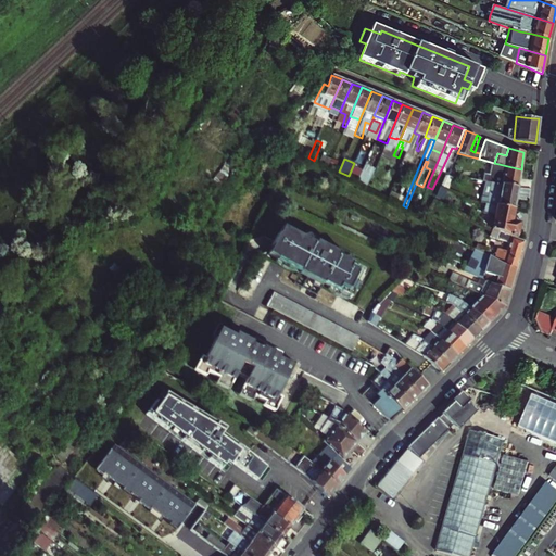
[(483,173),(482,180),(518,187),(521,169),(494,163),(490,162),(488,174),(483,173)]
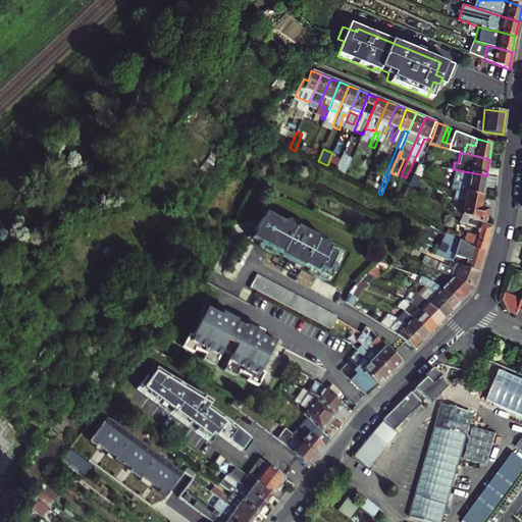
[(338,163),(346,166),(350,158),(343,155),(338,163)]
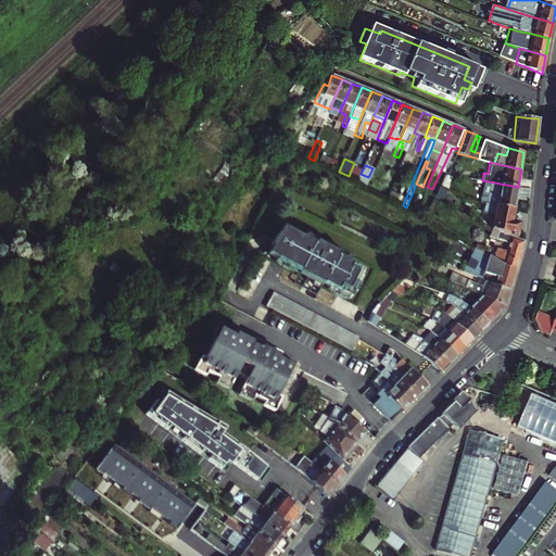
[(483,199),(497,203),(514,207),(518,187),(482,180),(475,179),(474,184),(485,185),(483,199)]
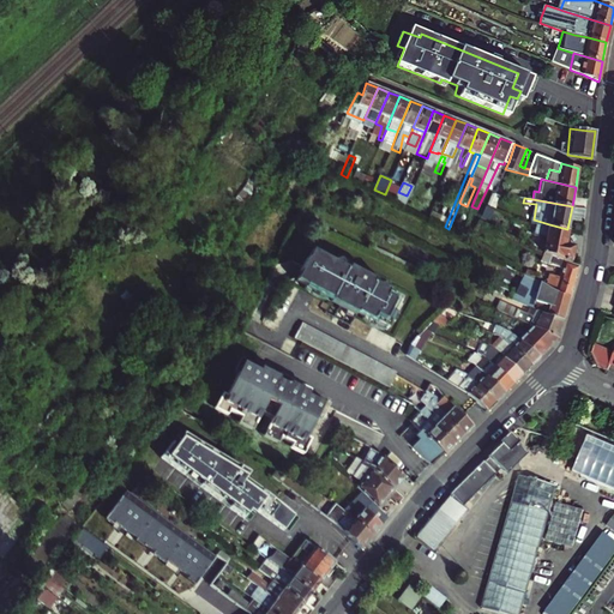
[(549,224),(543,251),(572,263),(573,254),(577,253),(571,238),(566,239),(567,229),(549,224)]
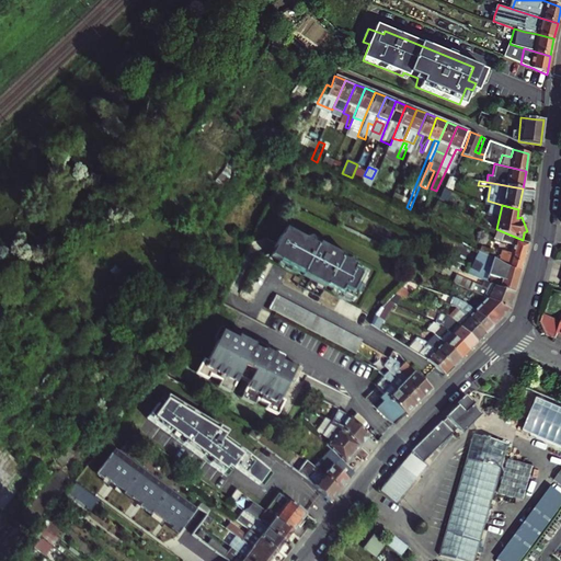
[(501,252),(497,262),(505,266),(521,272),(528,242),(523,240),(496,229),(494,238),(499,240),(497,243),(500,244),(499,245),(503,248),(505,243),(513,247),(510,254),(501,252)]
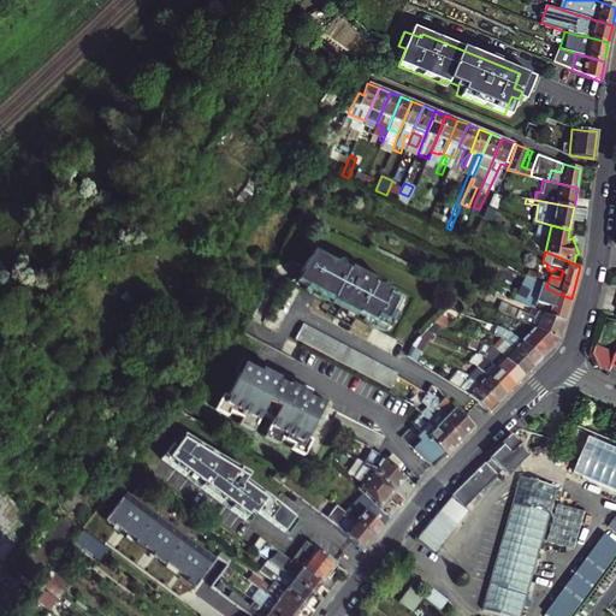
[(317,258),(302,286),(337,304),(336,307),(361,320),(362,318),(378,326),(381,320),(391,325),(401,306),(391,301),(394,297),(392,296),(391,291),(389,290),(383,291),(378,289),(379,286),(354,273),(353,276),(347,273),(345,268),(343,267),(338,268),(317,258)]
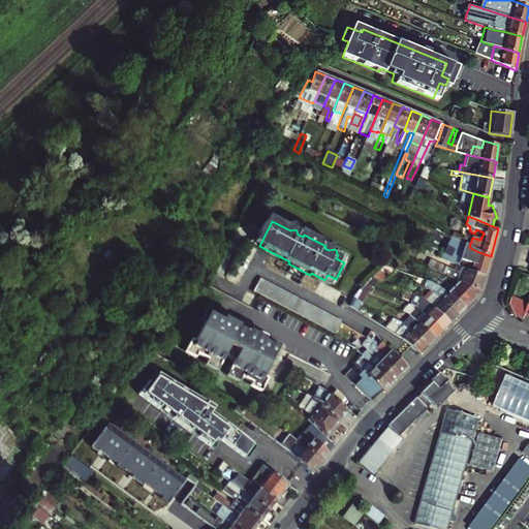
[(458,260),(464,243),(449,238),(442,255),(458,260)]
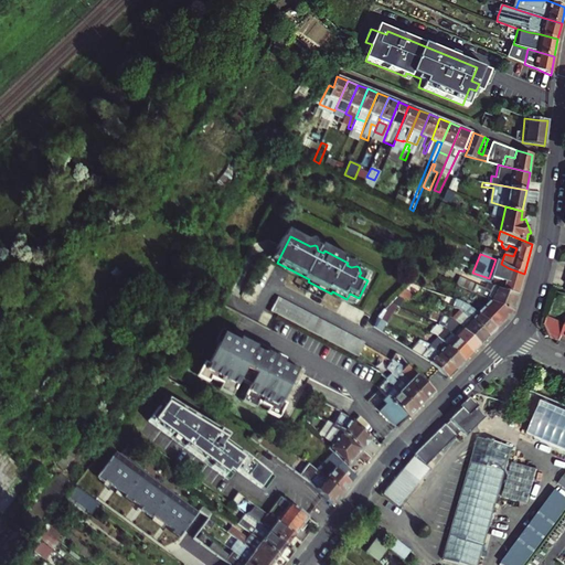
[(501,264),(496,260),(491,281),(503,285),(502,290),(519,295),(524,274),(509,268),(501,264)]
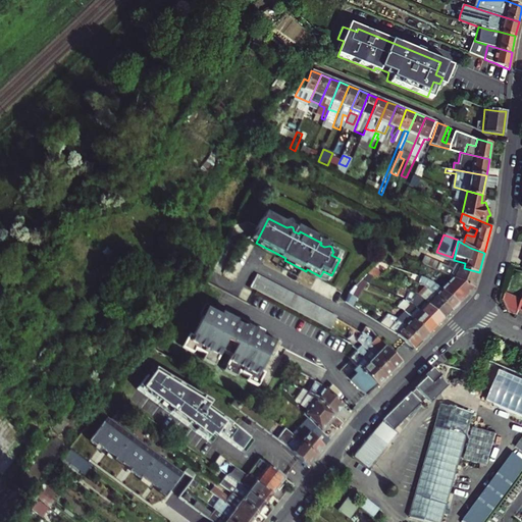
[(438,271),(447,275),(452,278),(454,272),(425,259),(422,264),(438,271)]
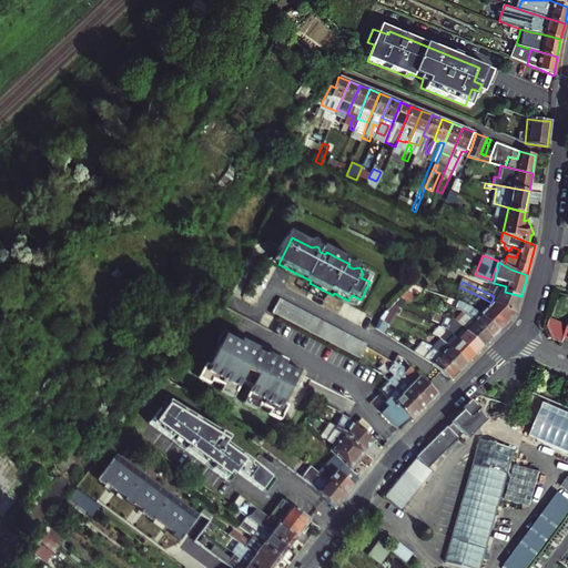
[(477,295),(459,287),(458,290),(465,293),(463,297),(472,302),(478,307),(482,304),(476,298),(477,295)]
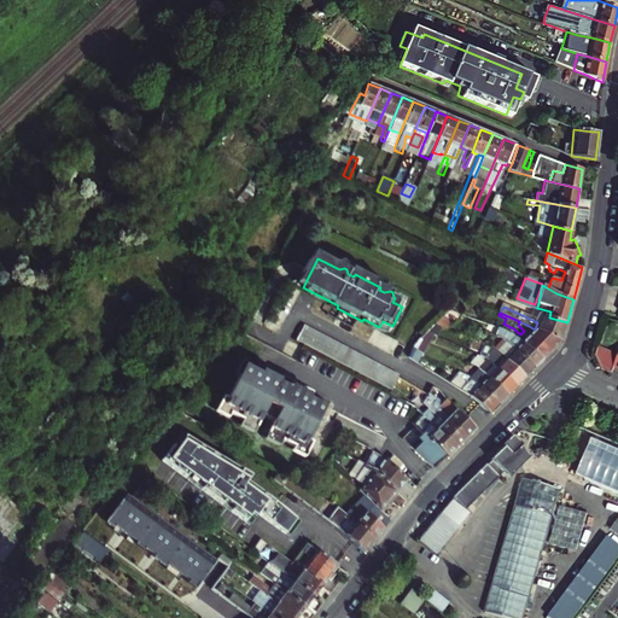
[(535,330),(536,330),(563,342),(567,322),(549,318),(547,322),(537,320),(537,322),(535,330)]
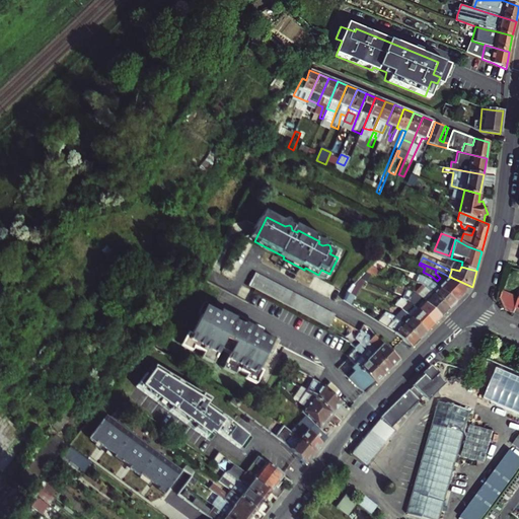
[(254,274),(248,285),(255,288),(262,291),(268,293),(274,296),(281,299),(286,302),(292,305),(300,308),(306,311),(313,314),(317,307),(254,274)]
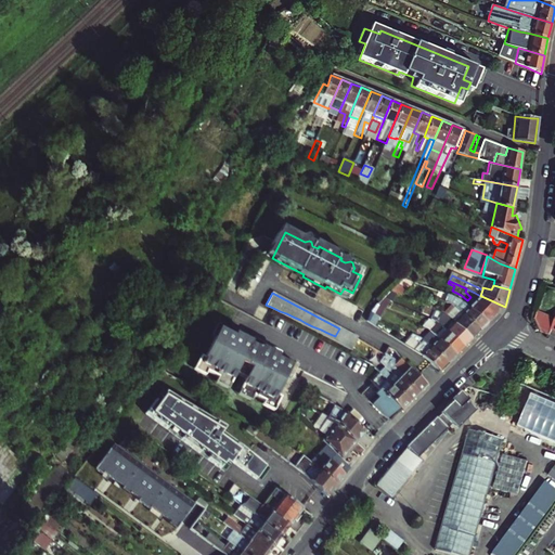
[(479,305),(497,315),(505,307),(481,296),(476,301),(479,305)]
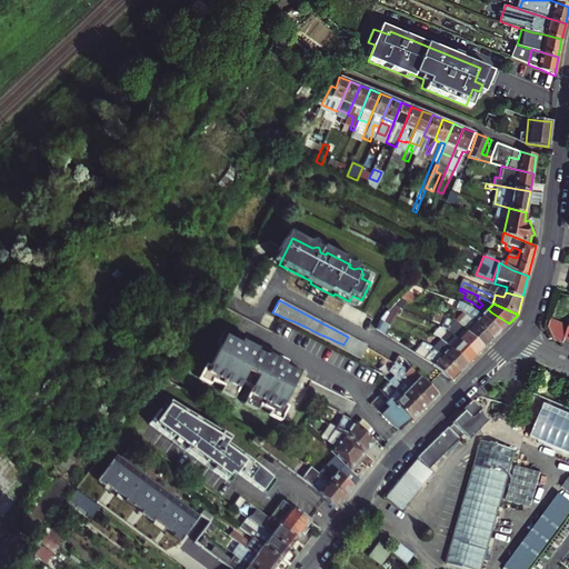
[(466,313),(475,322),(492,340),(501,331),(481,317),(476,311),(473,312),(471,310),(473,308),(470,306),(466,310),(468,311),(466,313)]
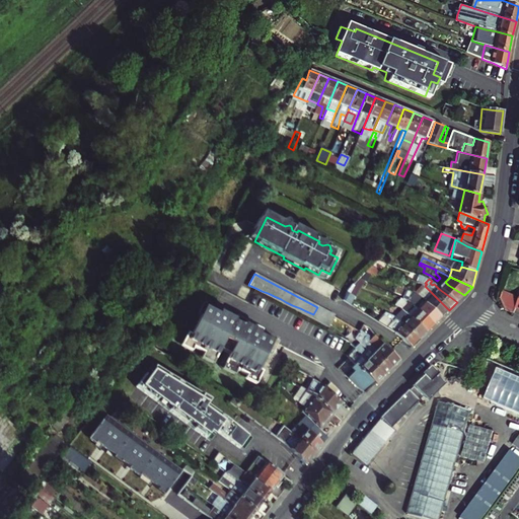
[(445,282),(439,289),(457,302),(464,295),(448,285),(445,282)]
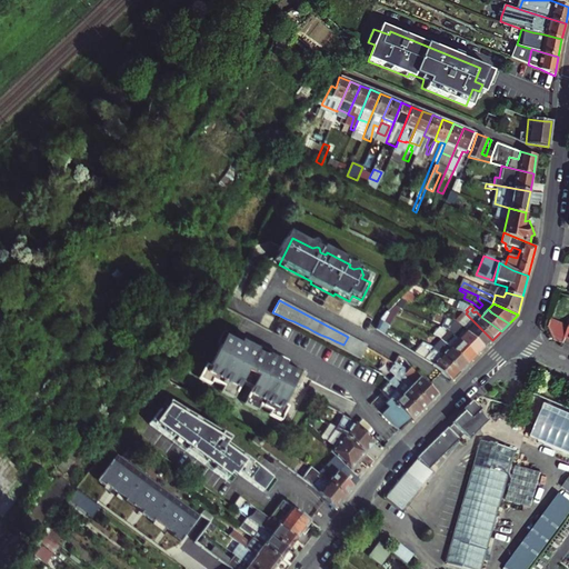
[(271,316),(331,348),(339,352),(343,345),(336,341),(329,338),(320,335),(313,331),(308,328),(300,325),(293,321),(287,319),(280,316),(272,312),(271,316)]
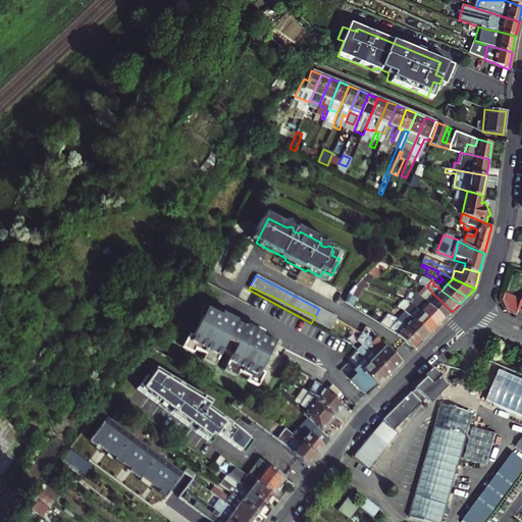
[(354,288),(348,294),(356,298),(362,292),(354,288)]
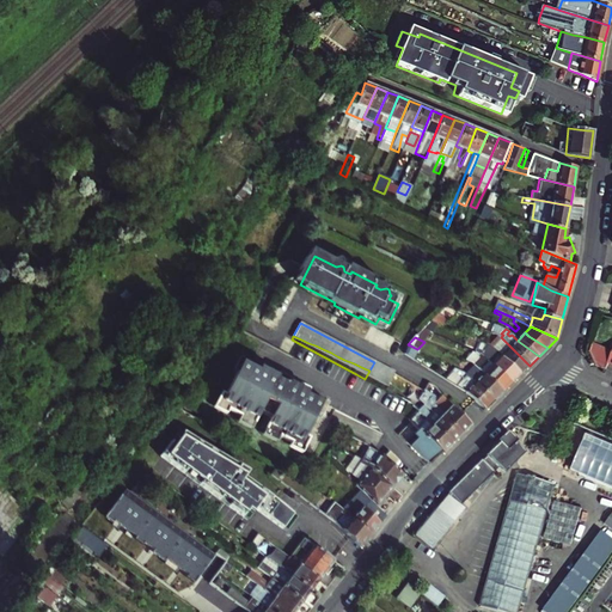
[(611,347),(611,352),(593,343),(591,352),(597,366),(603,369),(606,361),(611,362),(611,347)]
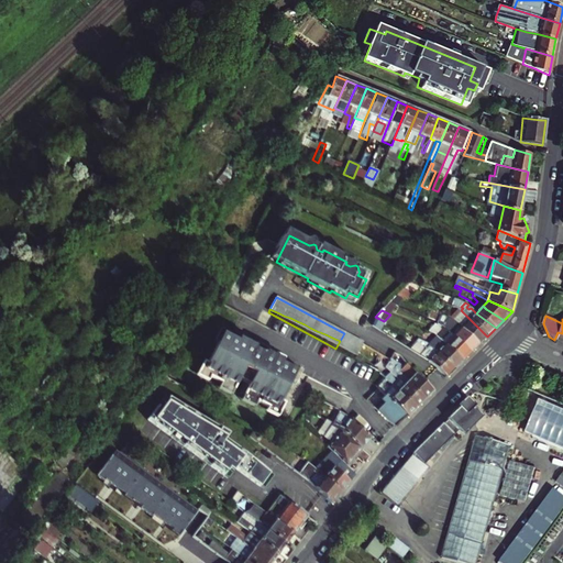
[(373,320),(373,327),(376,329),(384,321),(375,317),(373,320)]
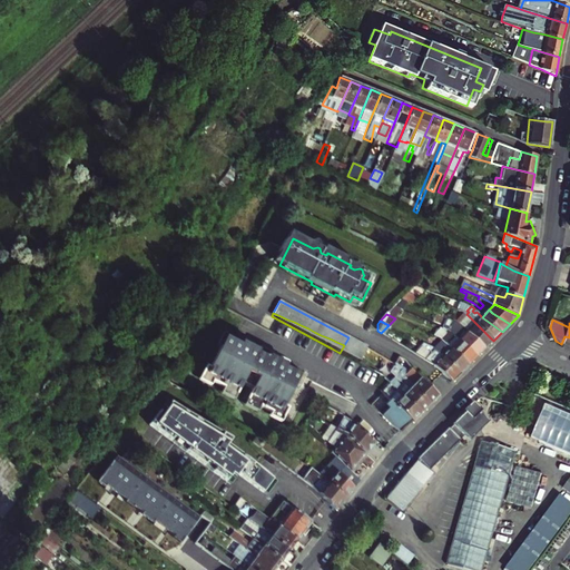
[(468,332),(485,349),(493,341),(475,323),(468,332)]
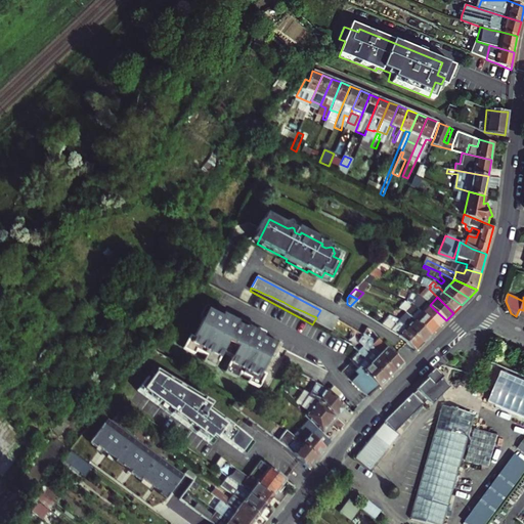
[(406,313),(412,318),(415,320),(431,337),(438,329),(422,312),(415,305),(406,313)]
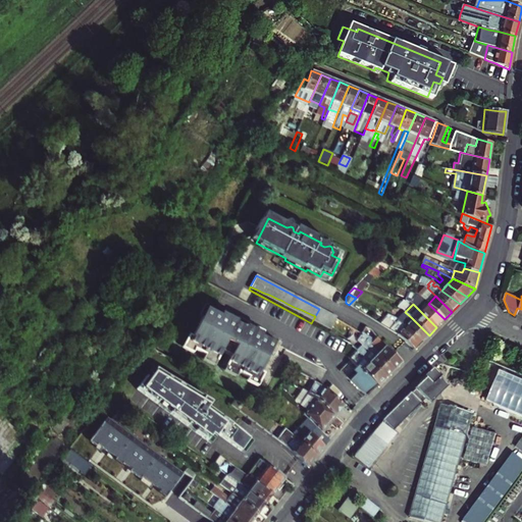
[(428,304),(420,311),(436,327),(445,319),(428,304)]
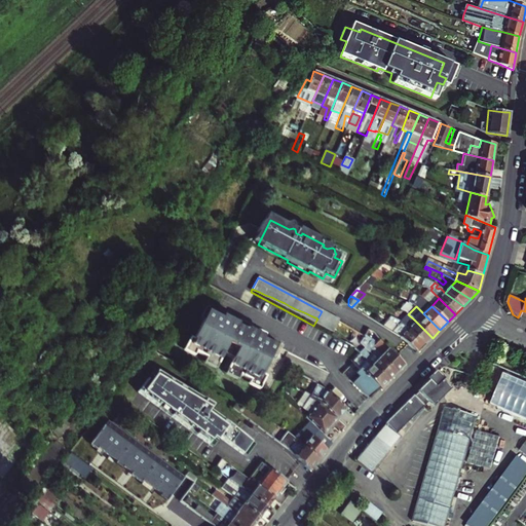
[(211,312),(191,348),(219,363),(222,357),(231,362),(227,367),(255,382),(273,346),(248,333),(251,328),(239,322),(236,326),(211,312)]
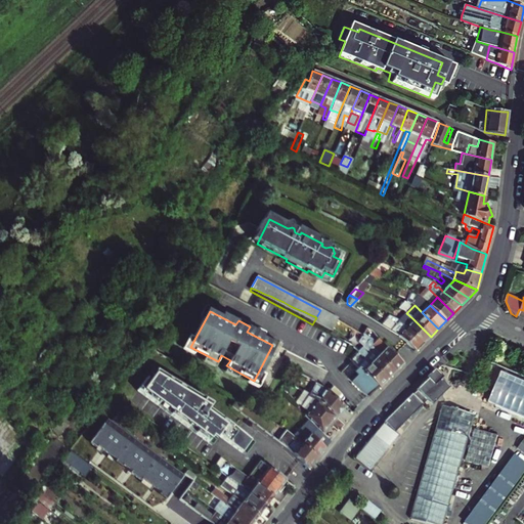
[(412,318),(406,313),(402,317),(406,323),(412,318)]
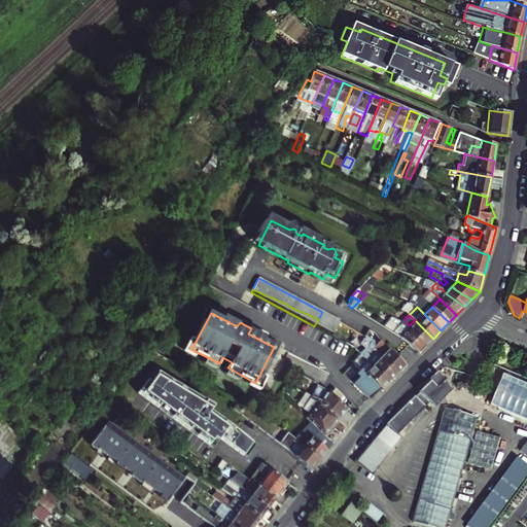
[(426,346),(410,329),(400,320),(391,316),(386,320),(390,323),(391,322),(397,328),(403,335),(401,338),(418,354),(426,346)]
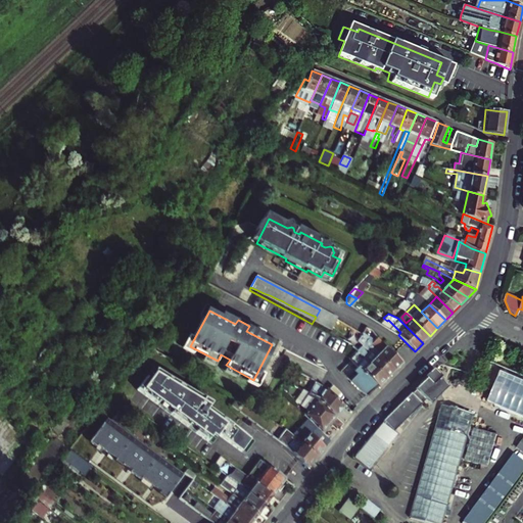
[(414,320),(407,327),(423,343),(430,336),(414,320)]
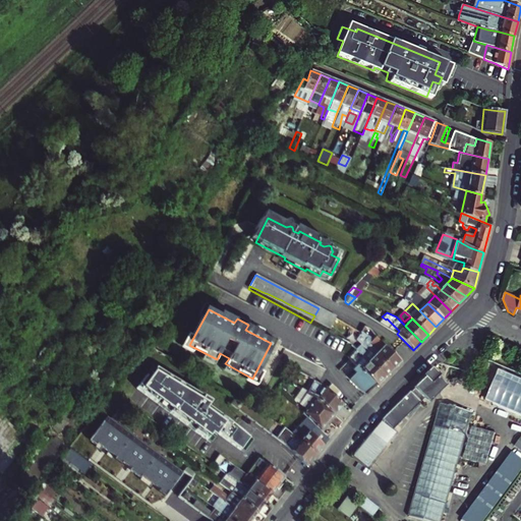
[(393,325),(389,329),(397,334),(399,331),(393,325)]
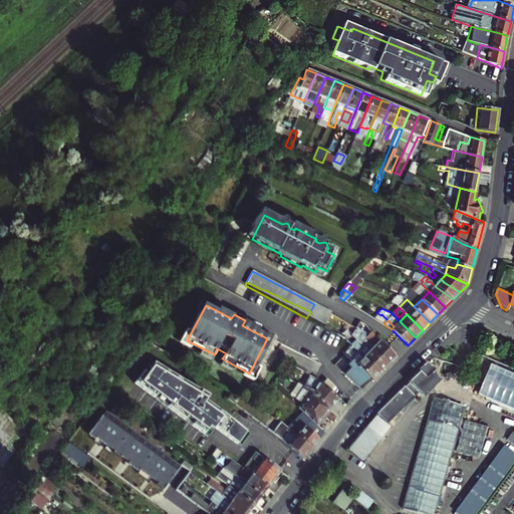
[(360,333),(347,325),(342,334),(349,338),(351,336),(356,339),(359,341),(360,339),(359,337),(362,334),(360,333)]
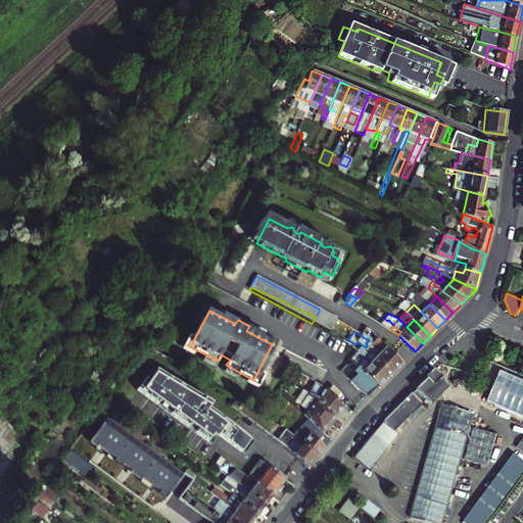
[(349,360),(358,367),(377,386),(378,388),(386,380),(360,353),(353,346),(339,338),(338,341),(341,343),(339,346),(353,355),(349,360)]
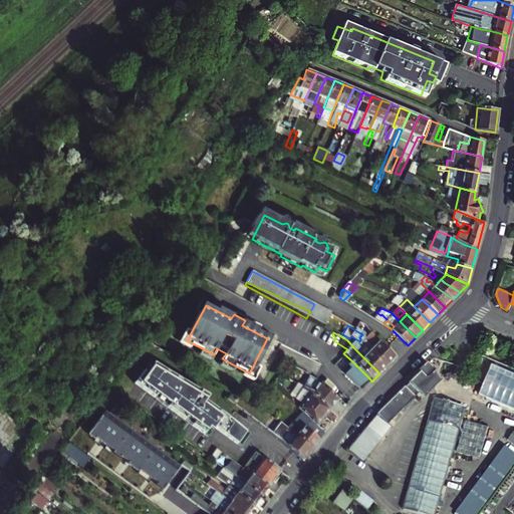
[(362,340),(388,365),(396,357),(370,332),(366,336),(362,340)]
